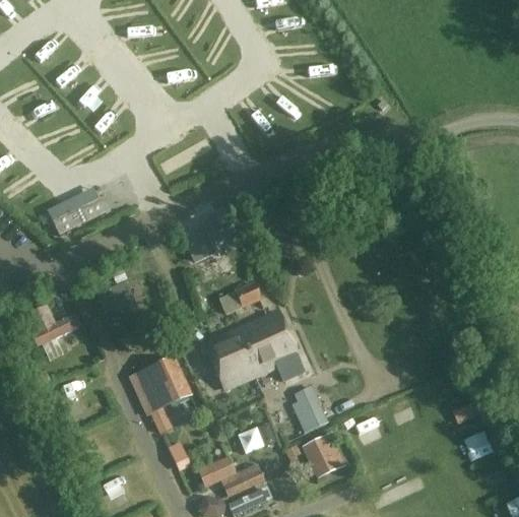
[(181,195),(198,194),(198,181),(181,182),(181,195)]
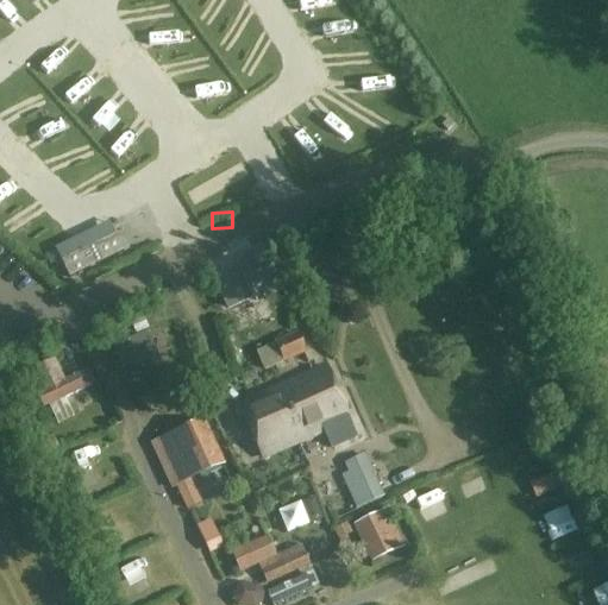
[(121,228),(117,232),(62,258),(70,275),(130,245),(121,228)]
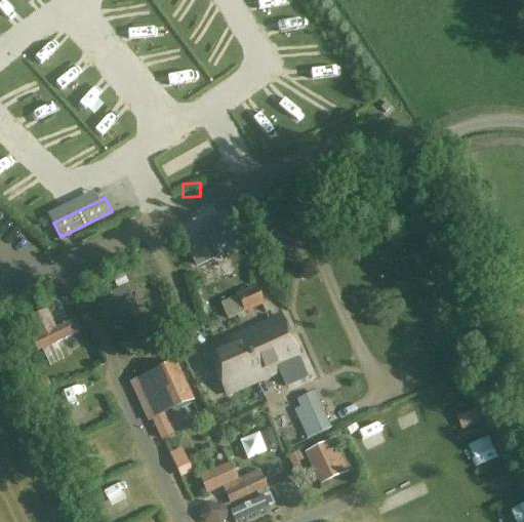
[(206,225),(182,237),(197,267),(220,254),(223,258),(244,247),(227,212),(206,224),(206,225)]
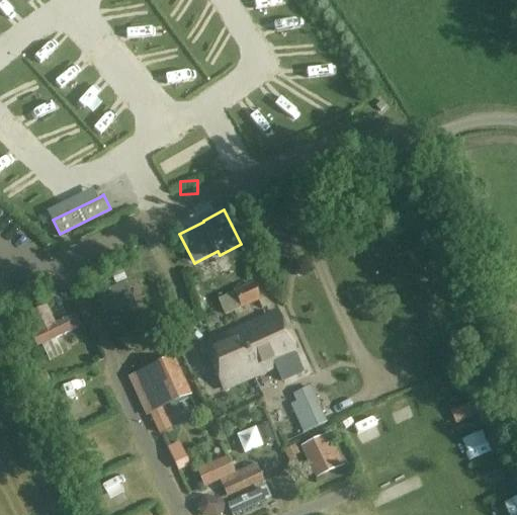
[(126,280),(96,293),(104,314),(120,307),(123,313),(131,310),(128,304),(136,301),(126,280)]
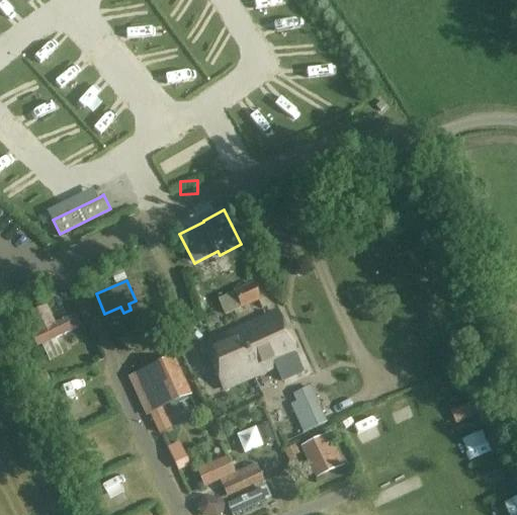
[(242,307),(261,298),(254,280),(235,288),(242,307)]
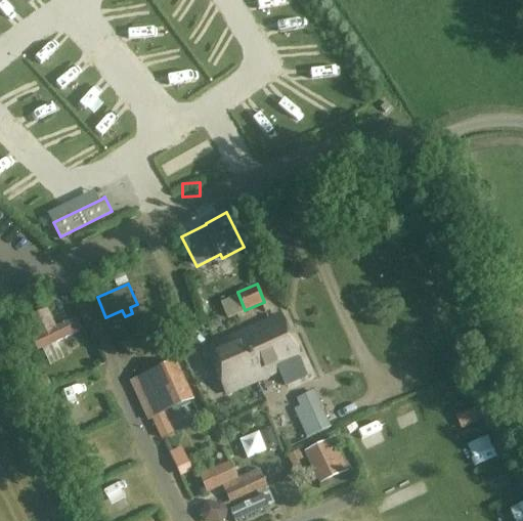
[(57,341),(83,329),(77,315),(56,324),(47,307),(28,316),(36,334),(32,337),(38,350),(43,348),(50,363),(66,357),(57,341)]
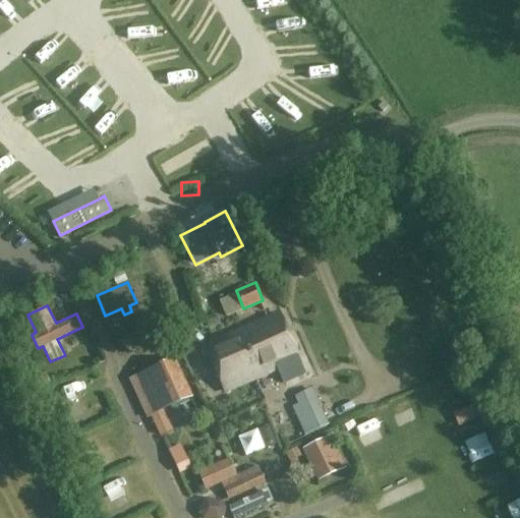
[(304,372),(297,357),(299,356),(280,311),(242,328),(262,372),(279,365),(285,381),(304,372)]
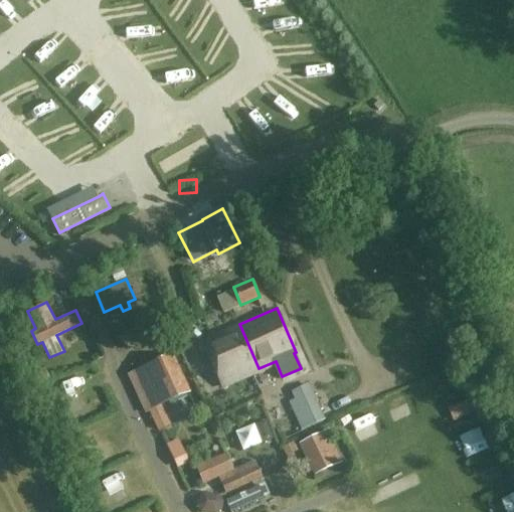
[(259,368),(239,324),(203,340),(222,384),(259,368)]
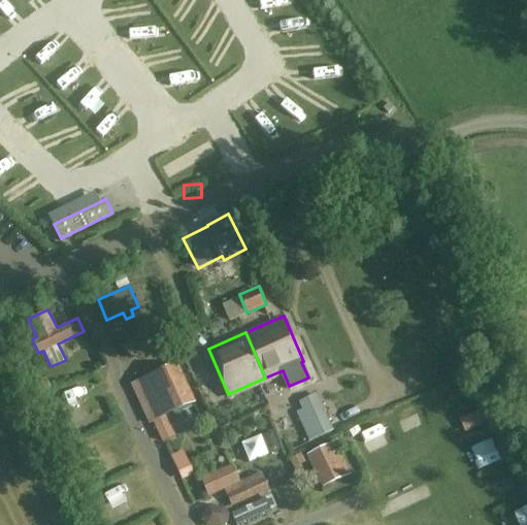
[(155,420),(196,400),(177,361),(131,383),(149,420),(154,418),(155,420)]
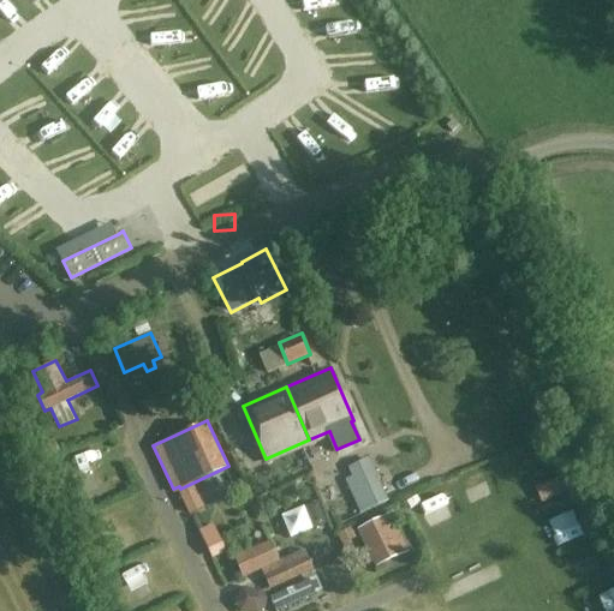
[(362,460),(377,454),(373,441),(357,445),(362,460)]
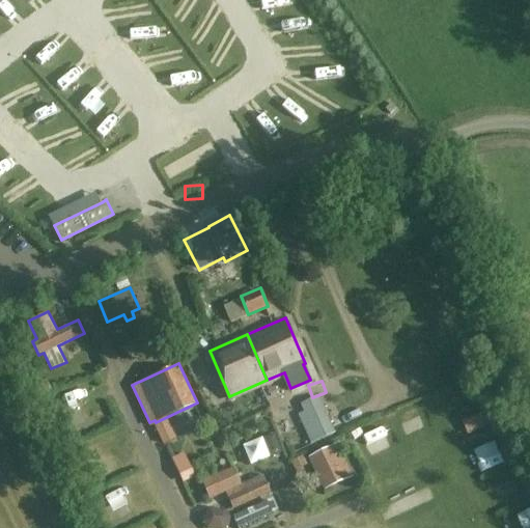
[(336,432),(335,429),(323,403),(299,413),(300,415),(312,442),(336,432)]
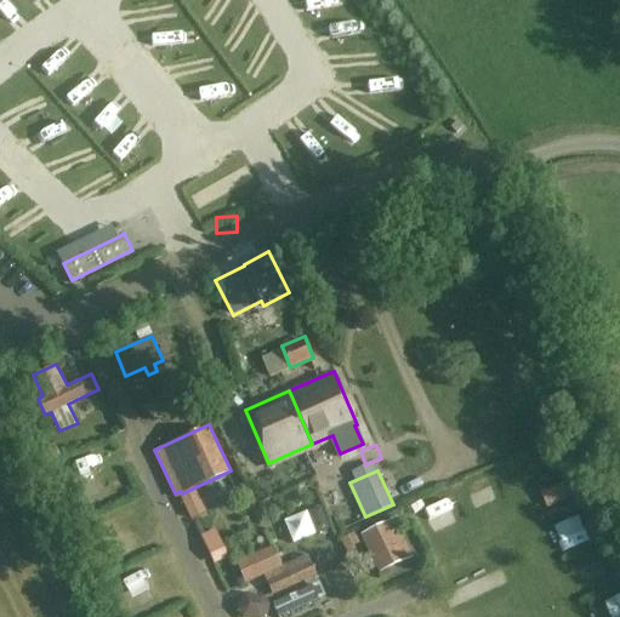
[(202,500),(187,506),(192,515),(205,509),(202,500)]
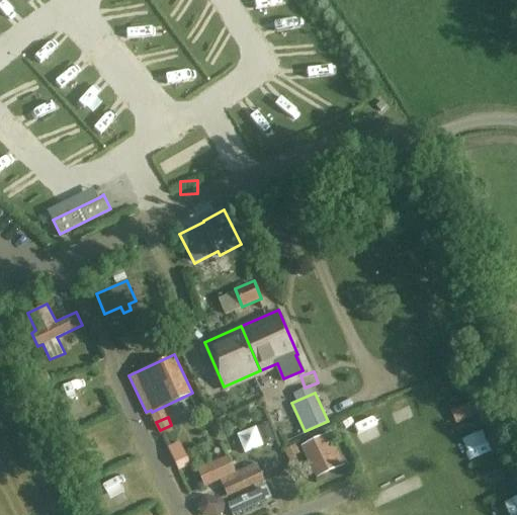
[(344,463),(329,431),(302,444),(318,477),(344,463)]
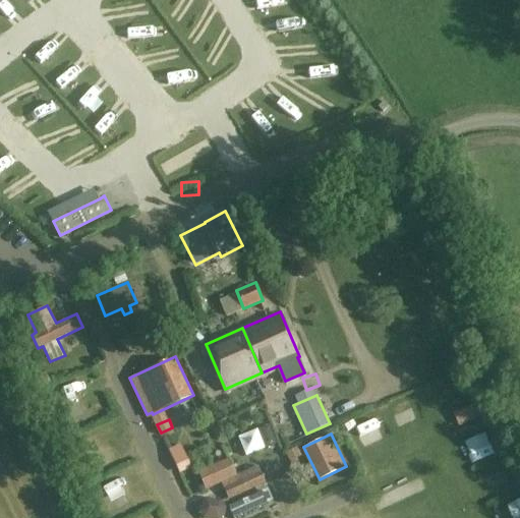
[(191,465),(180,442),(168,448),(180,470),(191,465)]
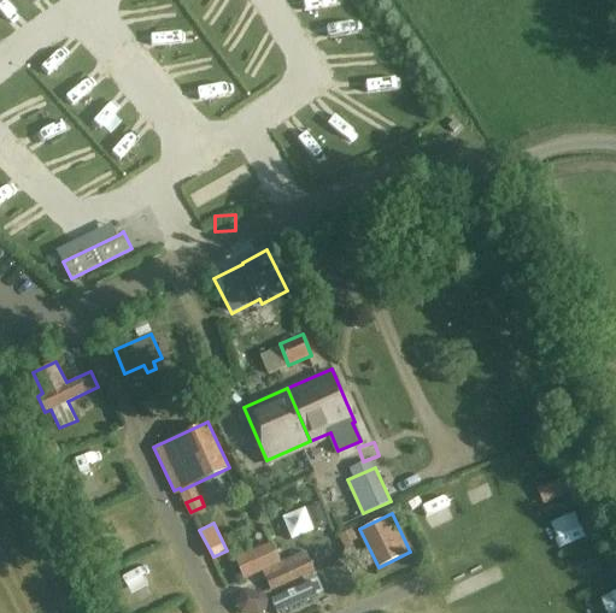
[(238,576),(238,599),(258,599),(258,576),(238,576)]
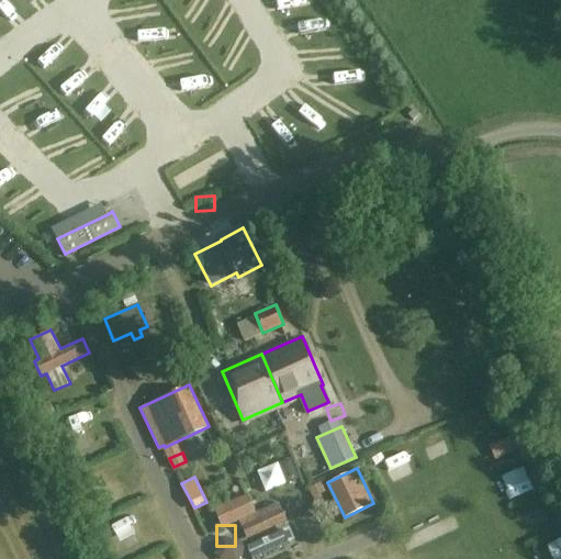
[(291,540),(285,528),(247,545),(253,557),(291,540)]
